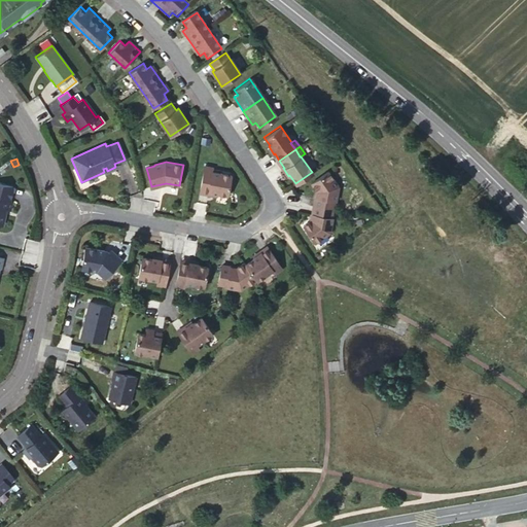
[(327,171),(310,182),(316,190),(314,205),(332,208),(334,200),(336,201),(338,186),(327,171)]
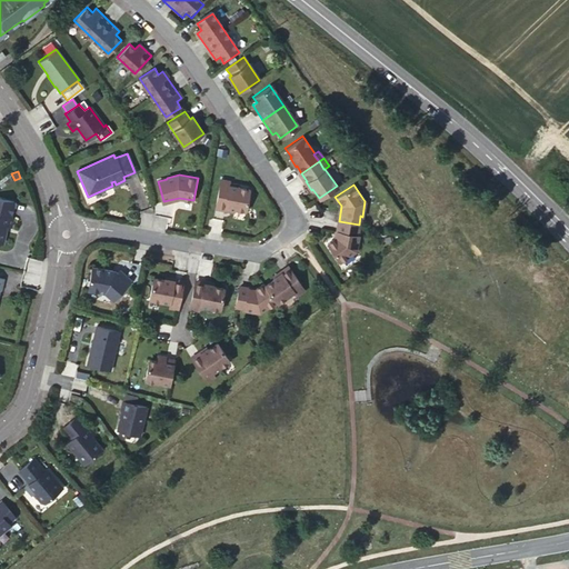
[(230,189),(221,187),(217,207),(227,208),(226,209),(236,211),(236,210),(247,212),(251,191),(230,187),(230,189)]
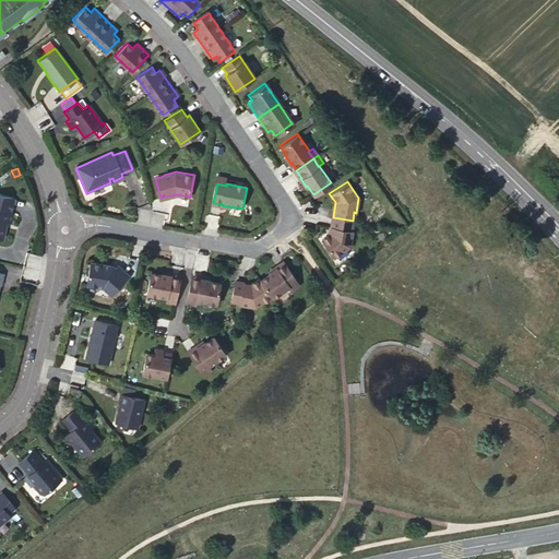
[(0,194),(0,237),(3,238),(7,222),(12,223),(14,213),(11,212),(14,198),(0,194)]
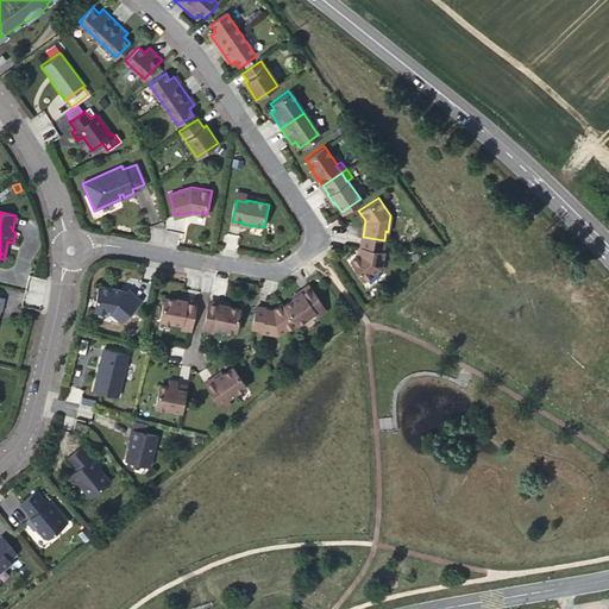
[(384,240),(363,237),(359,255),(350,261),(364,280),(381,268),(384,251),(383,250),(384,240)]
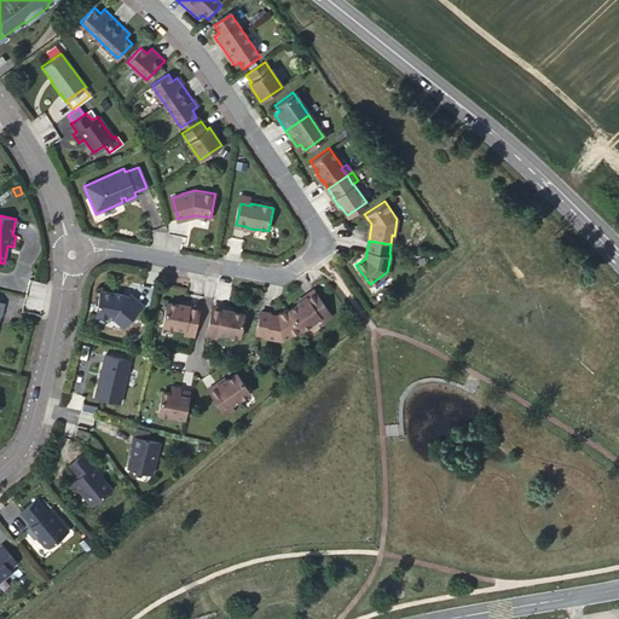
[(122,294),(100,289),(96,314),(114,318),(123,327),(143,305),(131,294),(127,299),(122,294)]
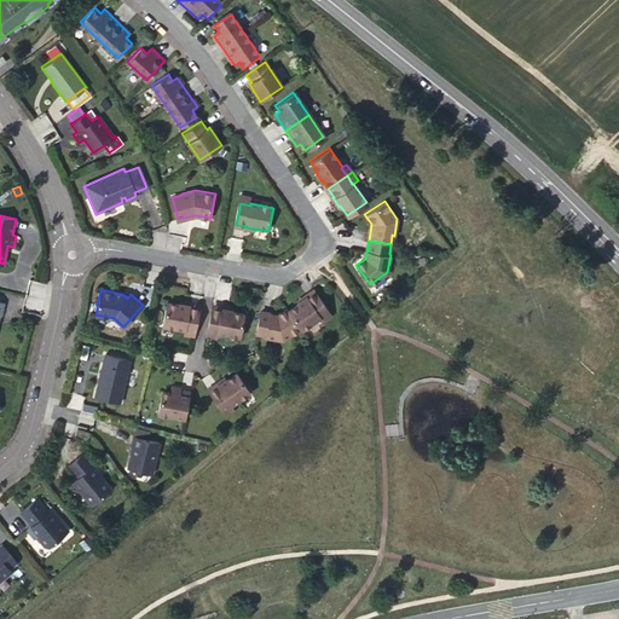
[(299,302),(289,310),(301,327),(302,329),(320,316),(320,314),(328,308),(316,290),(307,296),(307,295),(298,301),(299,302)]
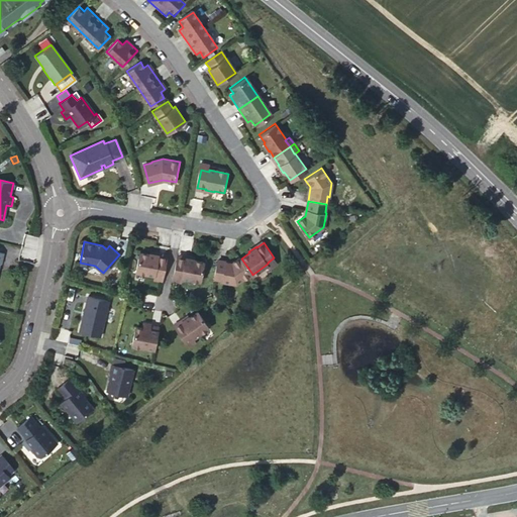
[(255,245),(240,256),(241,259),(249,252),(248,251),(256,246),(255,245)]
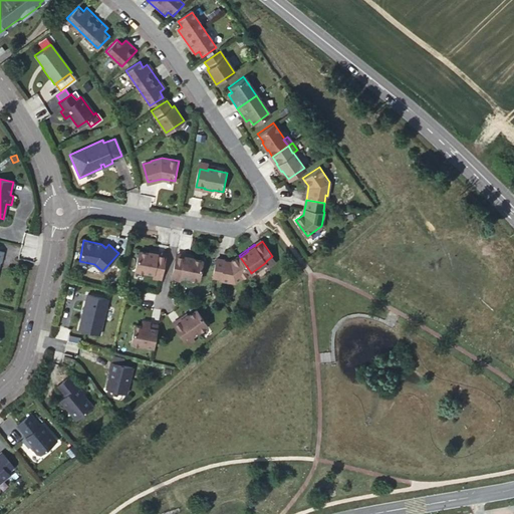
[(162,273),(166,255),(157,254),(158,253),(149,251),(149,252),(139,251),(135,269),(154,273),(154,272),(162,273)]
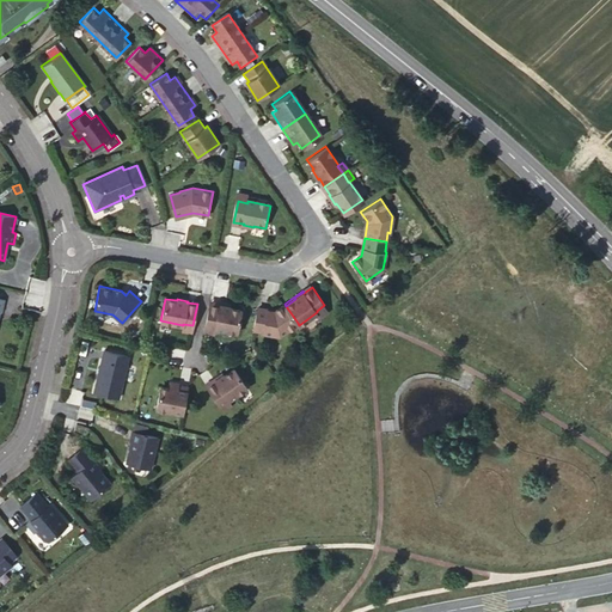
[(219,305),(209,304),(204,325),(215,326),(214,328),(237,332),(240,310),(230,307),(230,306),(219,304),(219,305)]
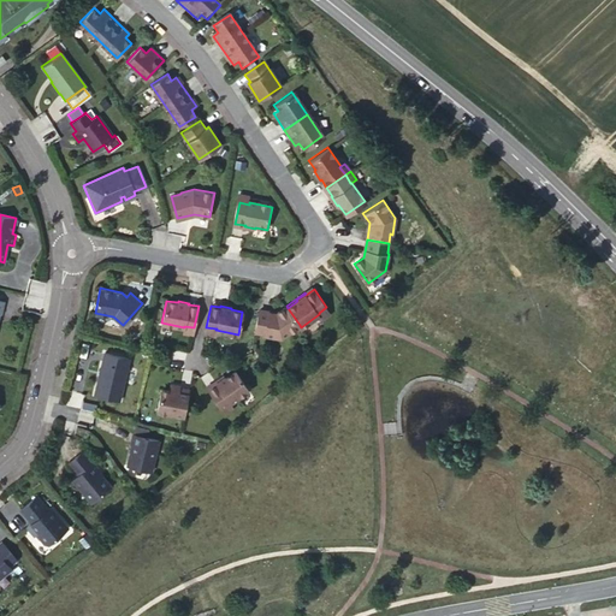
[(288,308),(286,306),(276,313),(259,309),(255,331),(265,332),(265,335),(282,337),(300,325),(288,308)]
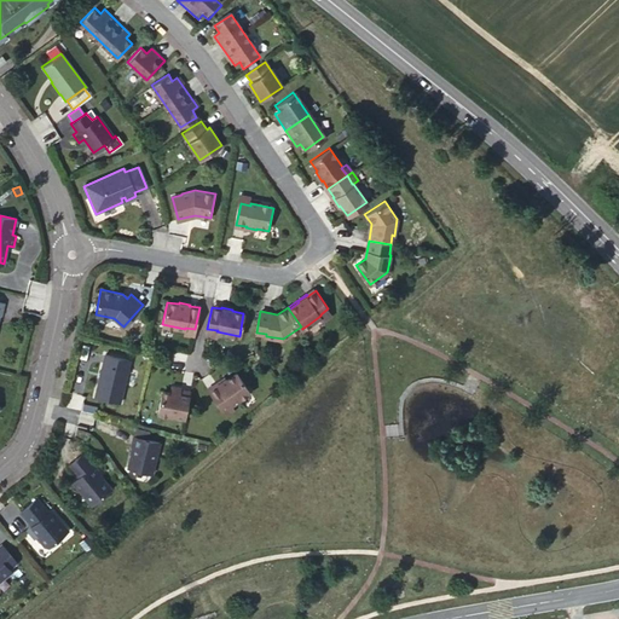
[(328,308),(320,314),(320,316),(324,319),(333,314),(328,308)]
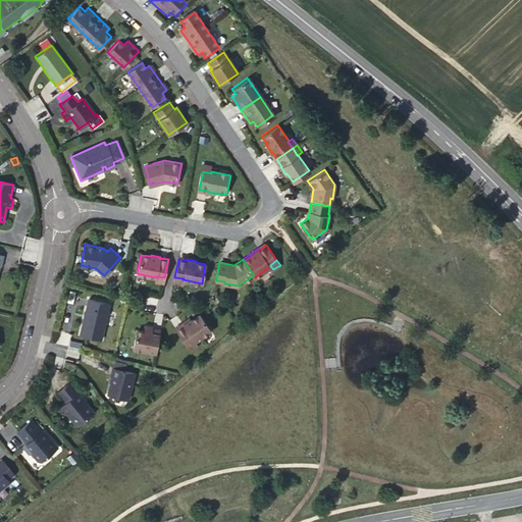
[(109,304),(88,299),(80,334),(100,340),(109,304)]
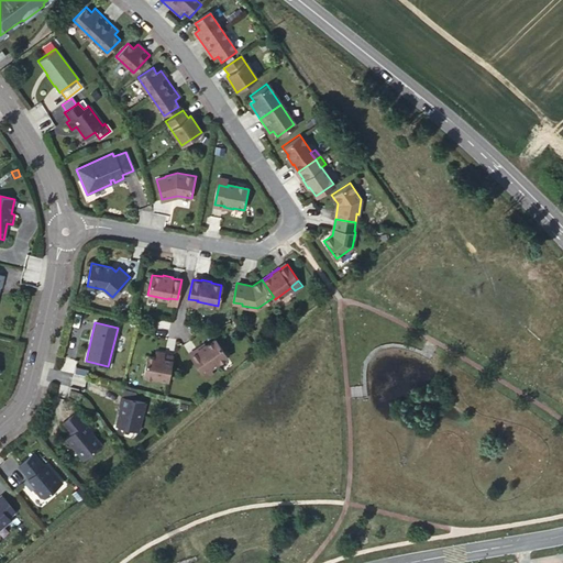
[(190,355),(201,372),(209,366),(210,367),(228,355),(216,338),(206,344),(206,343),(197,349),(198,350),(190,355)]
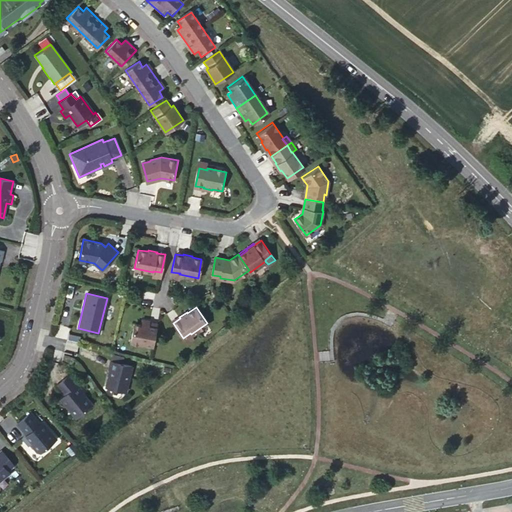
[(179,317),(187,312),(186,311),(172,320),(173,323),(180,318),(179,317)]
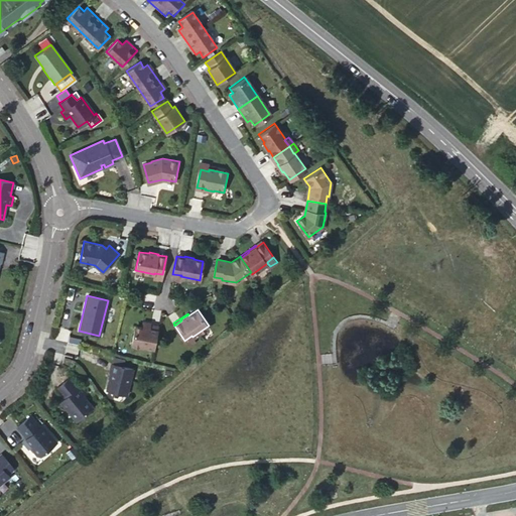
[(153,348),(158,325),(142,321),(141,326),(135,325),(131,344),(153,348)]
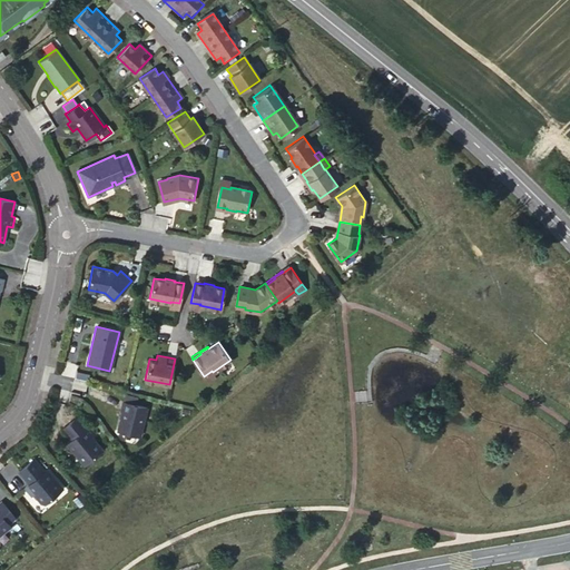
[(213,372),(212,371),(204,376),(208,381),(215,376),(213,372)]
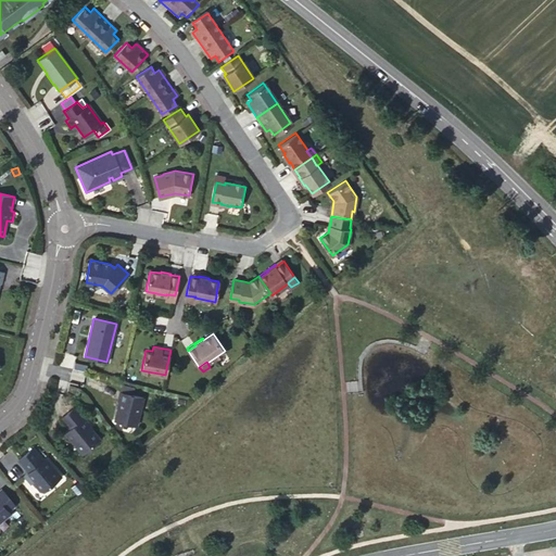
[(121,383),(118,391),(142,397),(144,389),(121,383)]
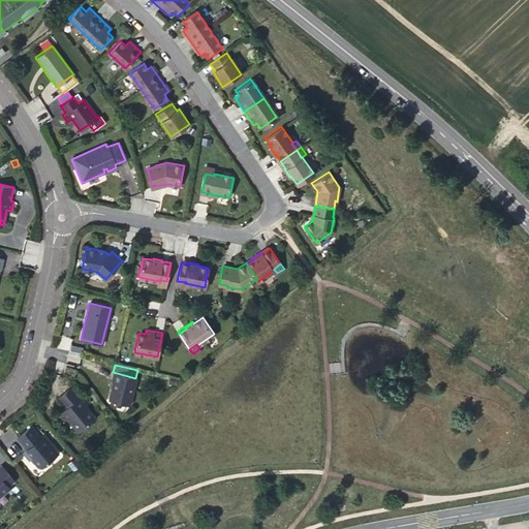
[(135,378),(113,372),(111,381),(113,381),(107,400),(128,405),(135,378)]
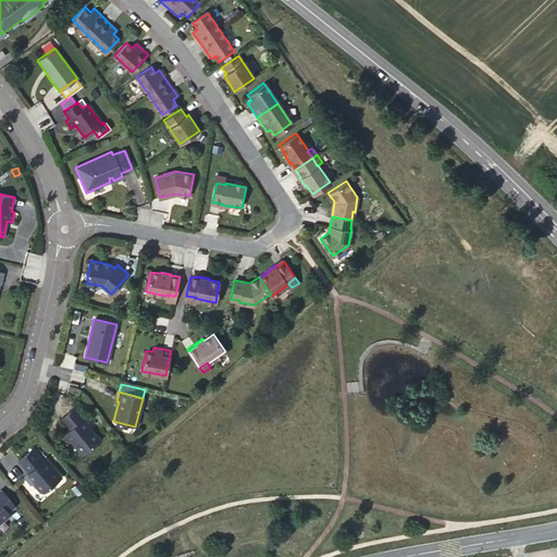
[(65,434),(84,455),(100,441),(89,428),(93,424),(86,417),(84,419),(75,408),(61,419),(71,430),(65,434)]
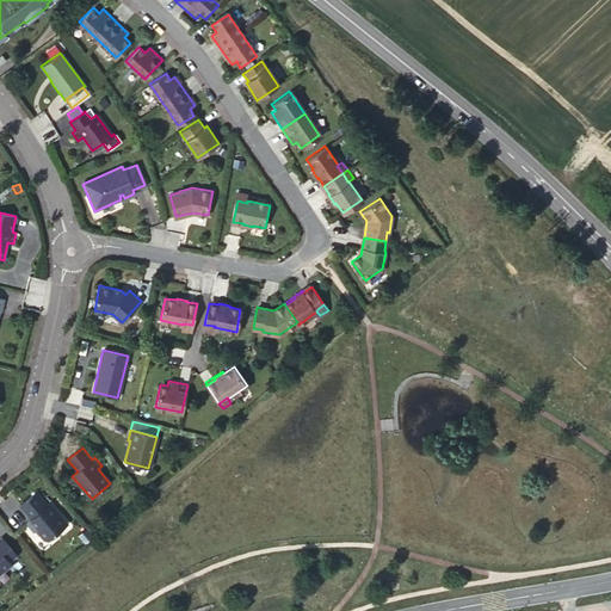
[(37,530),(45,541),(49,541),(68,525),(50,504),(48,506),(36,493),(22,506),(32,519),(28,524),(35,532),(37,530)]
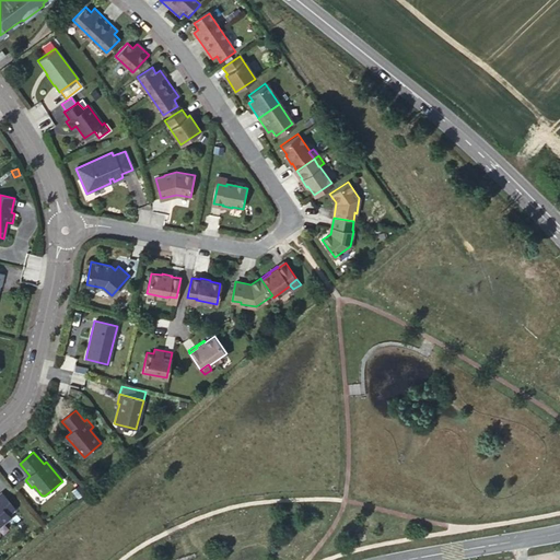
[(15,509),(2,493),(0,494),(0,525),(10,517),(9,514),(15,509)]
